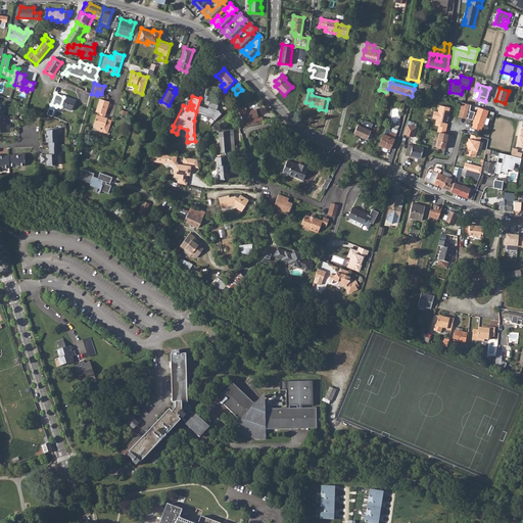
[(60,106),(72,110),(76,100),(66,97),(65,97),(63,97),(60,106)]
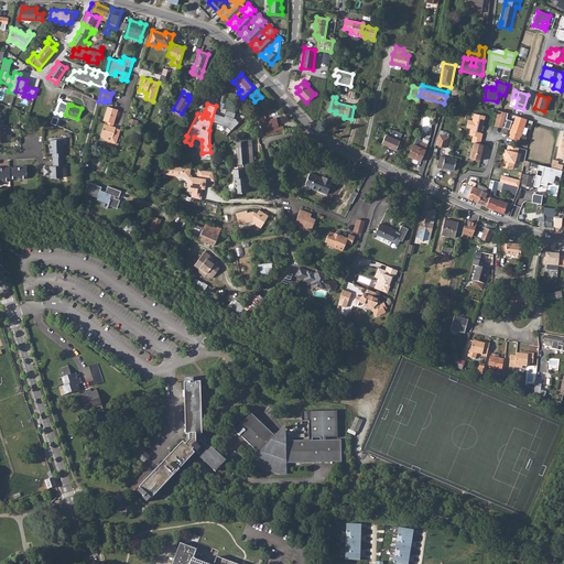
[(118,139),(121,130),(116,128),(114,127),(118,110),(108,107),(104,120),(108,122),(107,125),(105,123),(101,134),(106,136),(105,140),(108,141),(109,137),(114,138),(114,137),(118,139)]
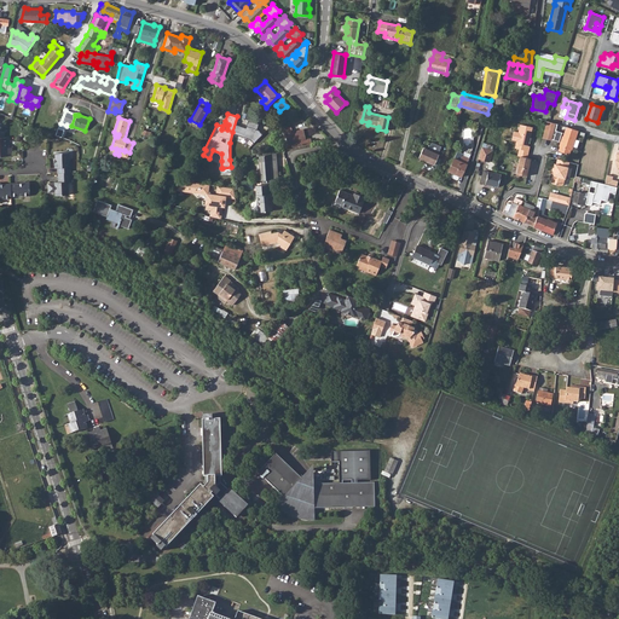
[(561,146),(566,149),(565,154),(570,155),(571,150),(572,150),(578,131),(567,127),(565,133),(556,131),(557,123),(547,121),(545,126),(543,138),(551,140),(553,133),(555,134),(554,139),(560,142),(560,140),(561,140),(560,146),(561,146)]
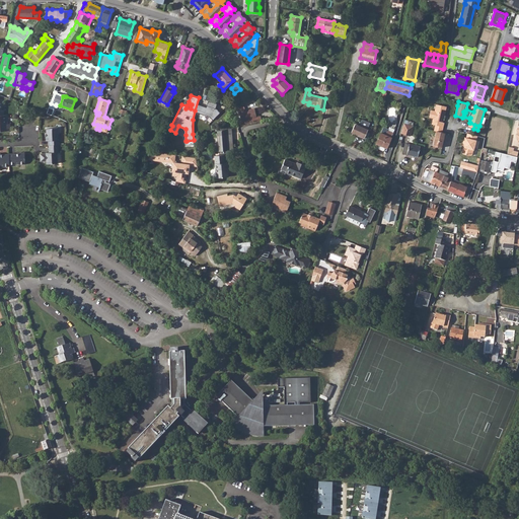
[(443,123),(446,106),(436,104),(435,110),(431,109),(429,118),(433,118),(432,124),(435,125),(443,127),(444,123),(443,123)]
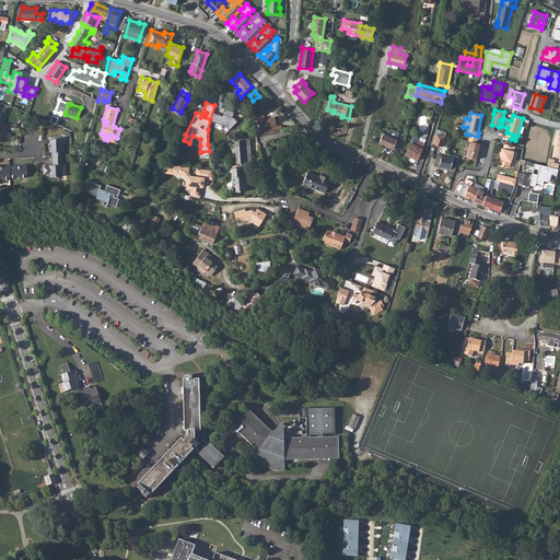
[(275,117),(265,119),(264,115),(257,117),(260,128),(261,130),(260,130),(258,131),(259,131),(256,132),(257,136),(282,130),(281,126),(277,127),(275,117)]
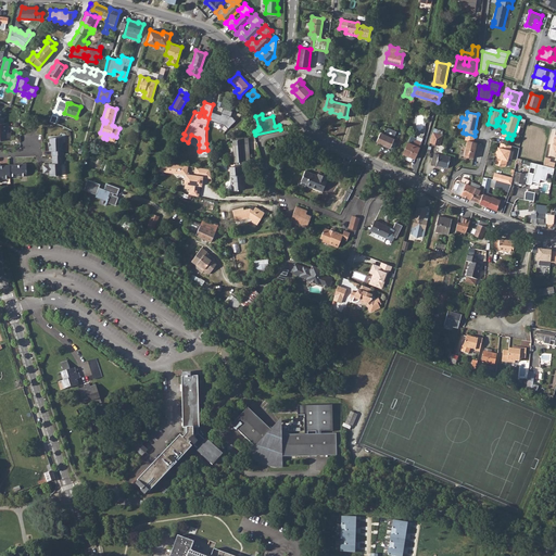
[(8,133),(8,123),(3,123),(0,123),(0,140),(11,140),(11,133),(8,133)]
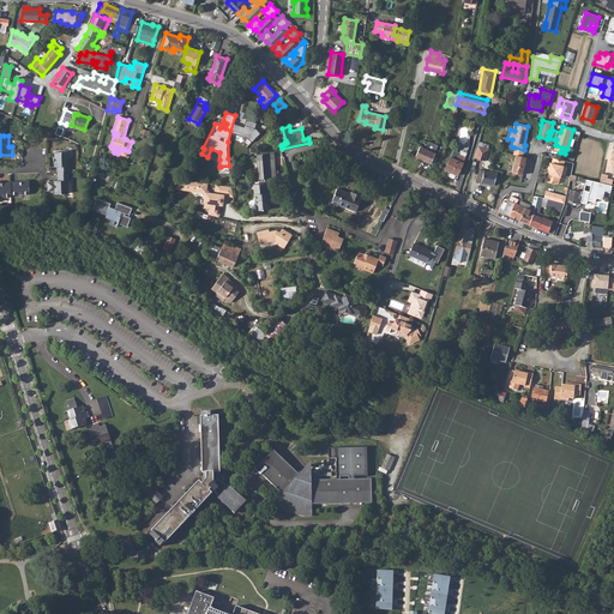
[(431,163),(435,154),(434,152),(438,145),(432,143),(428,150),(420,146),(416,156),(431,163)]
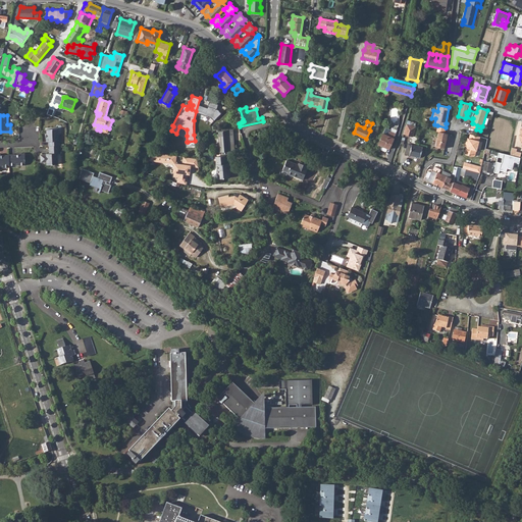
[(413,137),(416,126),(407,123),(404,134),(413,137)]
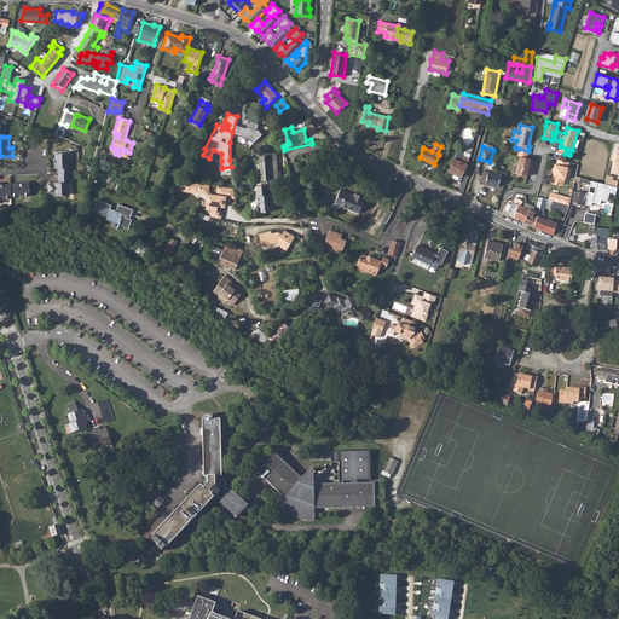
[(460,177),(461,177),(469,158),(463,155),(463,154),(457,151),(449,171),(452,173),(451,175),(451,178),(457,180),(458,179),(460,177)]
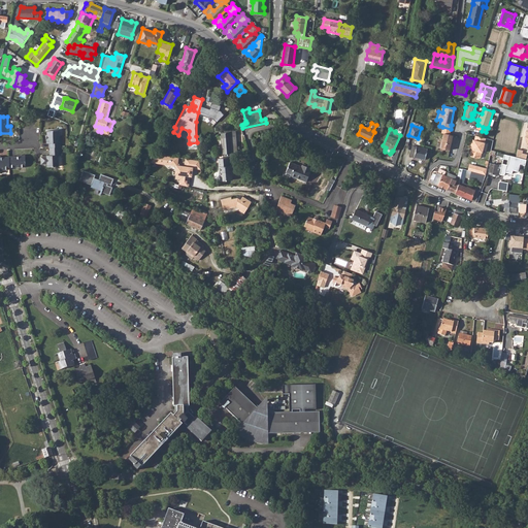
[(60,146),(61,146),(60,142),(59,142),(59,130),(47,130),(47,135),(46,135),(46,143),(48,143),(50,147),(60,146)]
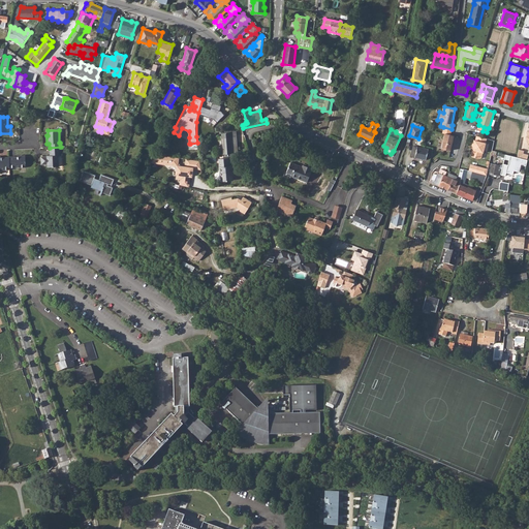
[(224,137),(225,154),(238,153),(237,136),(226,137),(226,132),(221,133),(221,137),(224,137)]
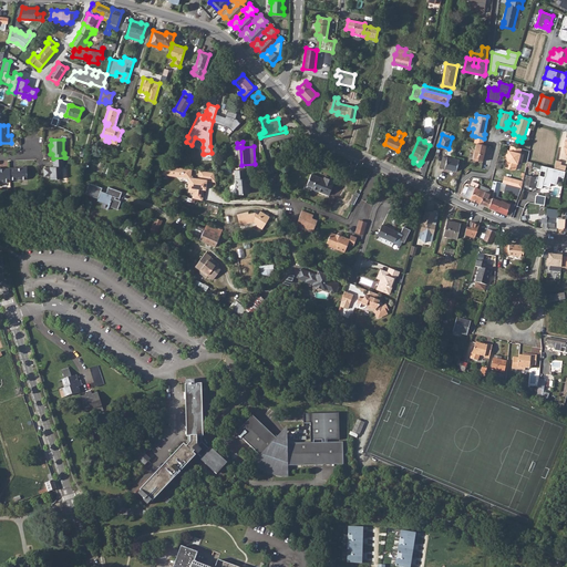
[(478,144),(477,143),(473,157),(483,161),(486,145),(483,144),(481,144),(478,144)]
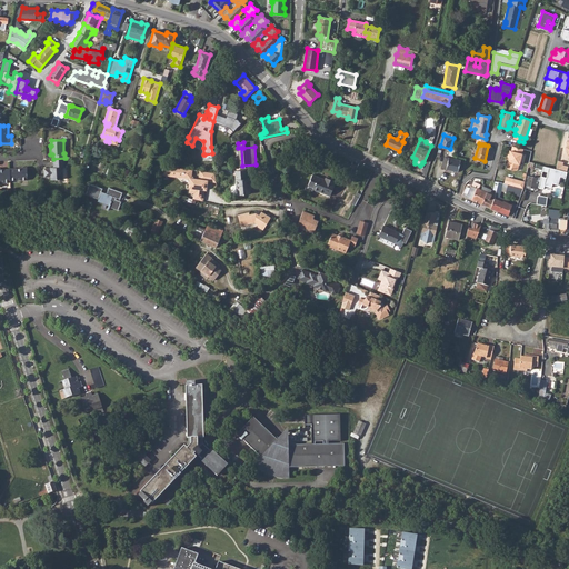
[(518,170),(523,149),(518,148),(512,147),(511,151),(509,150),(508,158),(509,158),(508,161),(507,167),(508,169),(517,171),(518,170)]
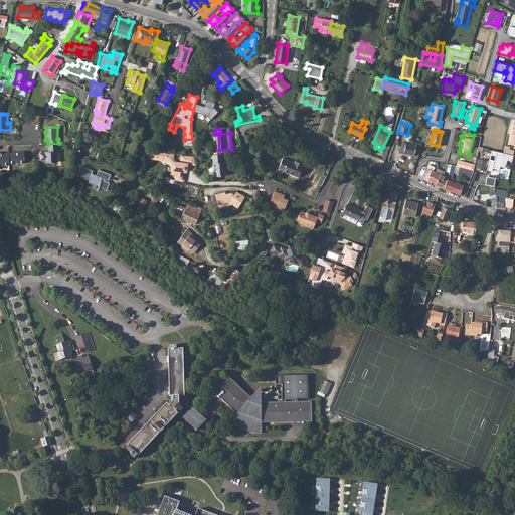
[(414,156),(416,145),(402,142),(400,152),(404,152),(404,153),(414,156)]
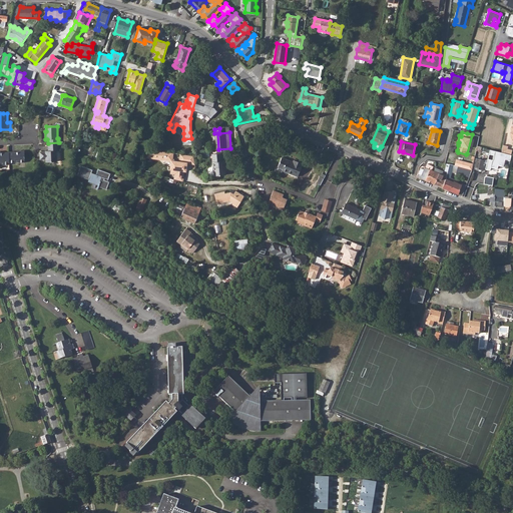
[(58,142),(48,143),(48,150),(45,150),(45,151),(40,152),(40,159),(46,159),(46,161),(57,161),(56,150),(58,150),(58,142)]
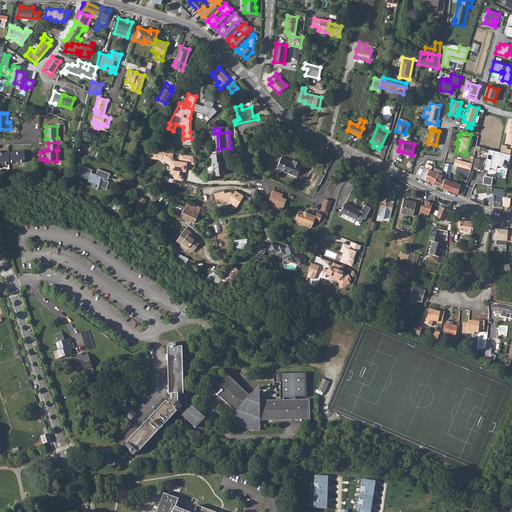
[(507,145),(502,144),(501,152),(510,154),(511,149),(507,148),(507,145)]
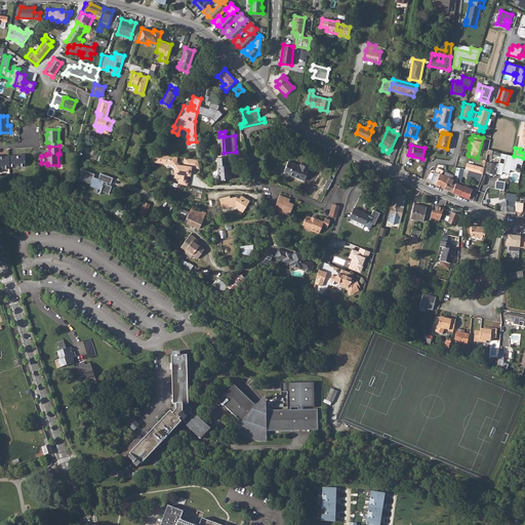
[(199,168),(198,159),(153,153),(149,161),(164,163),(164,160),(166,158),(169,159),(169,163),(175,164),(174,173),(175,173),(175,175),(176,177),(179,177),(178,179),(188,180),(188,174),(190,175),(191,167),(199,168)]
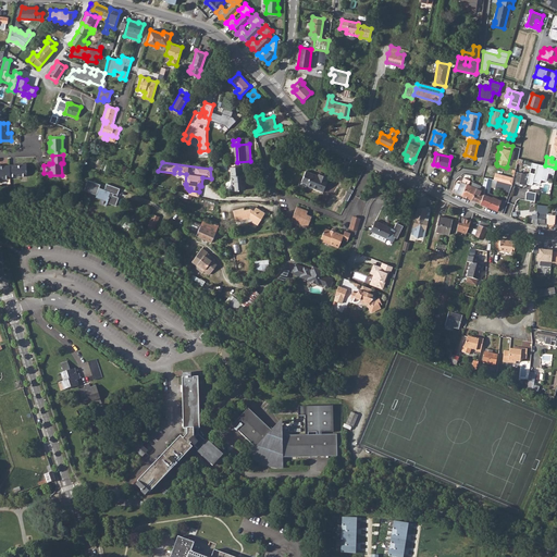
[(545,165),(532,162),(531,168),(536,169),(535,173),(530,172),(528,183),(533,185),(533,181),(541,183),(541,178),(546,180),(548,172),(554,173),(555,168),(545,165)]
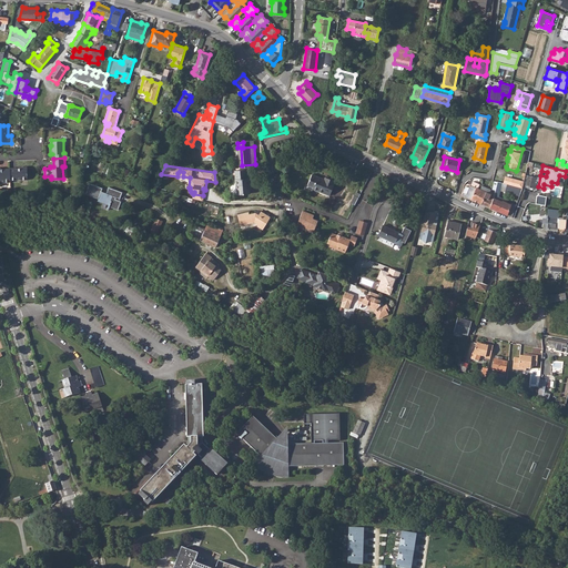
[(10,180),(10,169),(1,169),(0,168),(0,185),(1,186),(2,184),(2,182),(11,182),(10,180)]
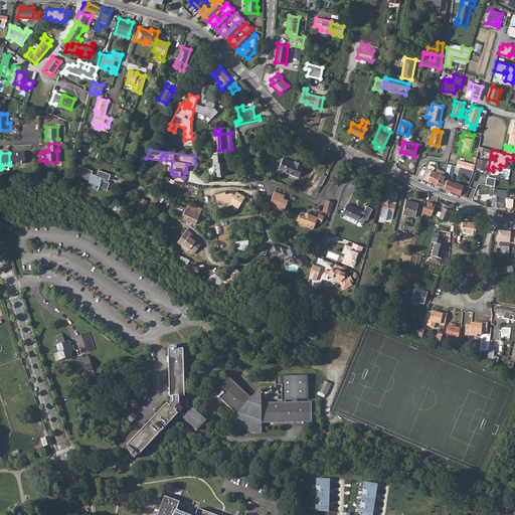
[(25,162),(24,152),(15,152),(9,152),(9,163),(25,162)]
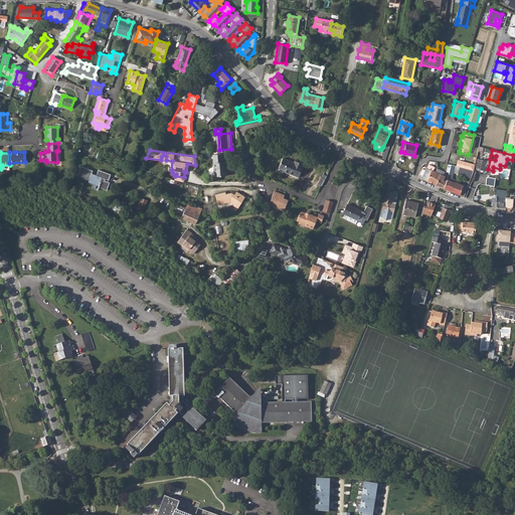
[(222,154),(212,155),(214,168),(215,168),(216,176),(227,175),(225,161),(223,161),(222,154)]
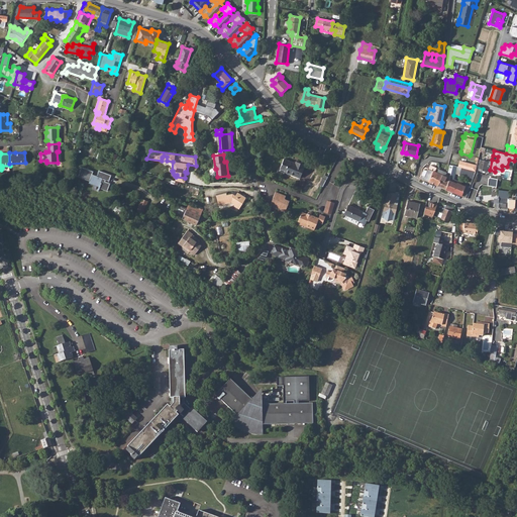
[(295,164),(284,159),(281,167),(286,170),(285,171),(285,172),(300,178),(304,167),(305,165),(296,162),(295,164)]
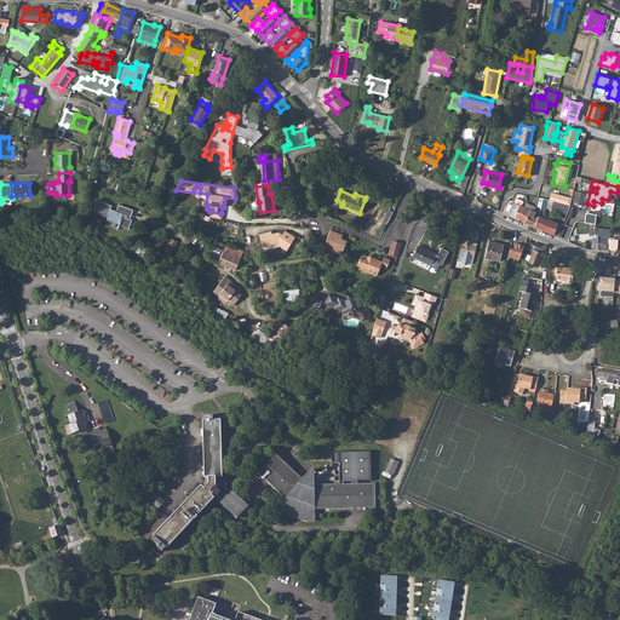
[(583,205),(585,194),(577,191),(574,204),(583,205)]
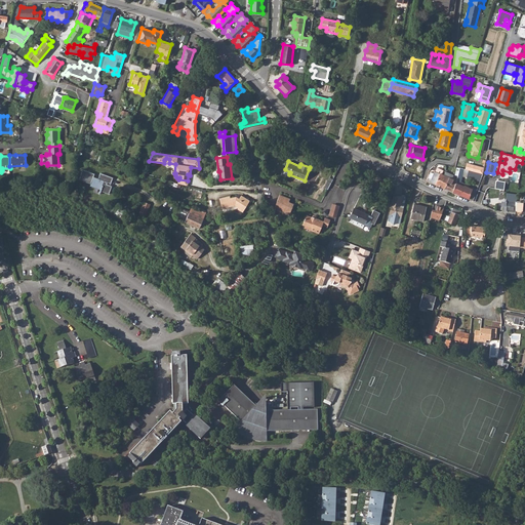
[(483,174),(484,168),(474,165),(472,171),(478,172),(483,174)]
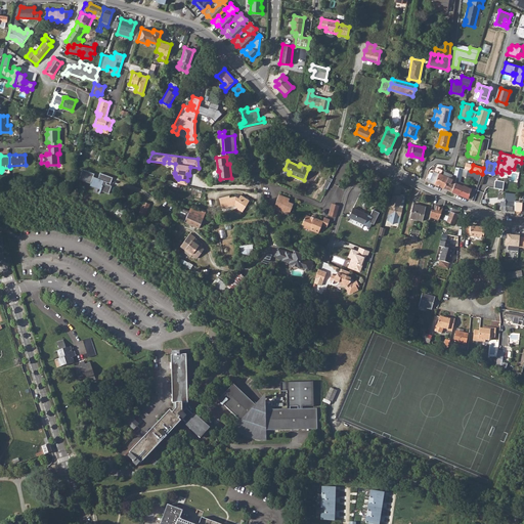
[(434,184),(437,178),(441,180),(443,174),(440,173),(442,170),(436,167),(434,171),(434,170),(433,173),(429,171),(426,180),(434,184)]
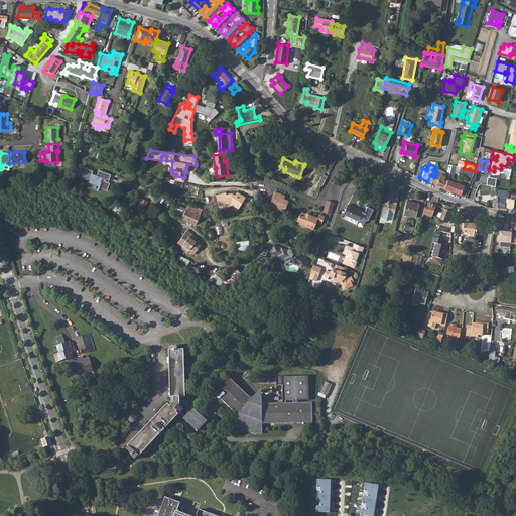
[(93,170),(81,166),(77,176),(93,182),(93,183),(98,185),(98,187),(107,190),(109,182),(104,180),(105,179),(108,180),(111,174),(98,169),(96,175),(92,173),(93,170)]
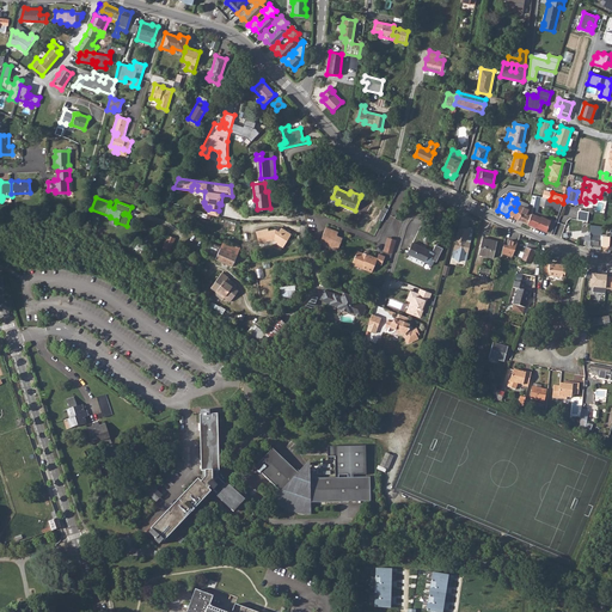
[(527,208),(530,204),(519,200),(518,203),(515,210),(516,212),(521,213),(521,212),(524,207),(527,208)]
